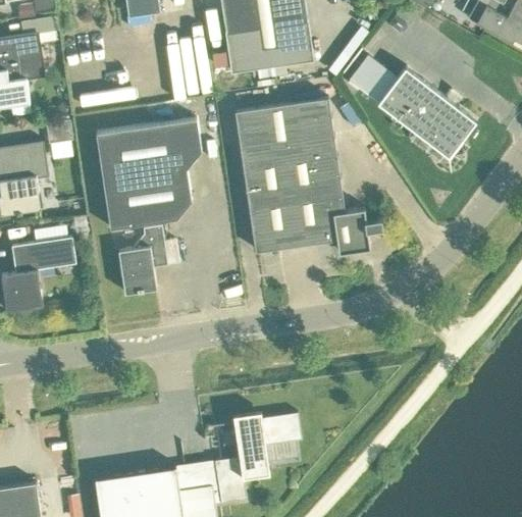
[(0,0),(0,4),(31,0),(33,0),(35,16),(56,13),(53,0),(0,0)]
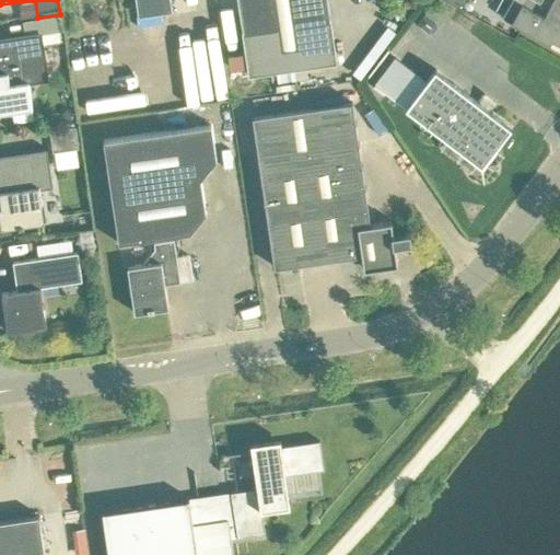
[(135,0),(138,20),(172,15),(170,0),(135,0)]
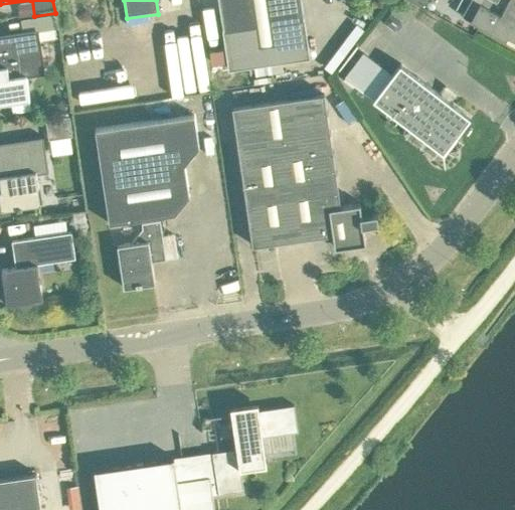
[(216,0),(228,72),(309,61),(300,0),(216,0)]
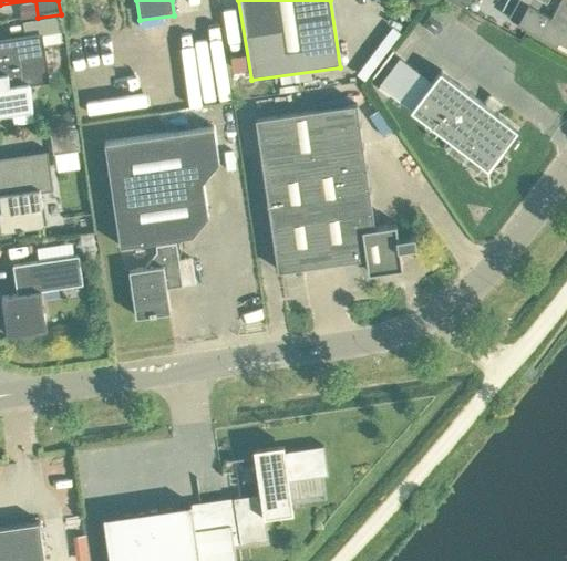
[(548,0),(546,6),(536,0),(518,0),(507,22),(555,49),(558,44),(566,50),(566,4),(558,0),(548,0)]
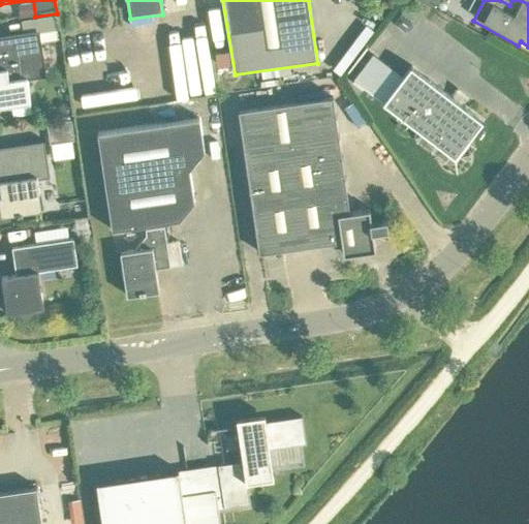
[(18,9),(20,22),(35,20),(33,6),(18,9)]
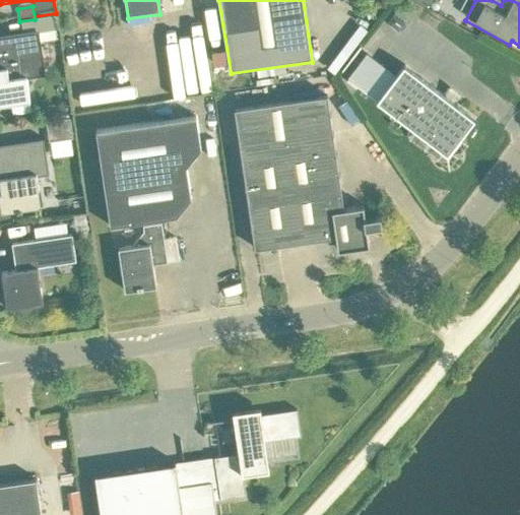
[(153,15),(134,18),(136,27),(154,25),(153,15)]
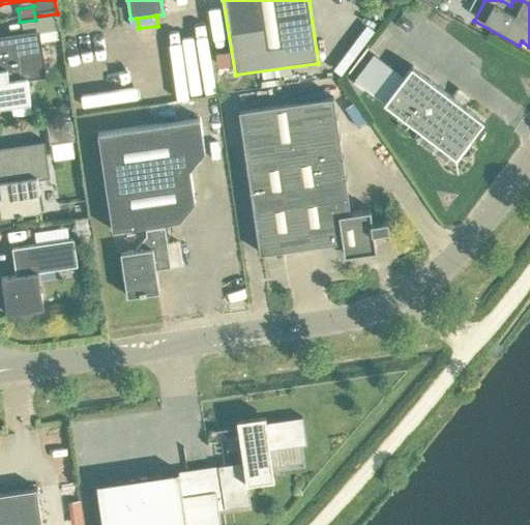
[(59,34),(56,20),(21,25),(23,36),(38,34),(39,36),(45,36),(59,34)]
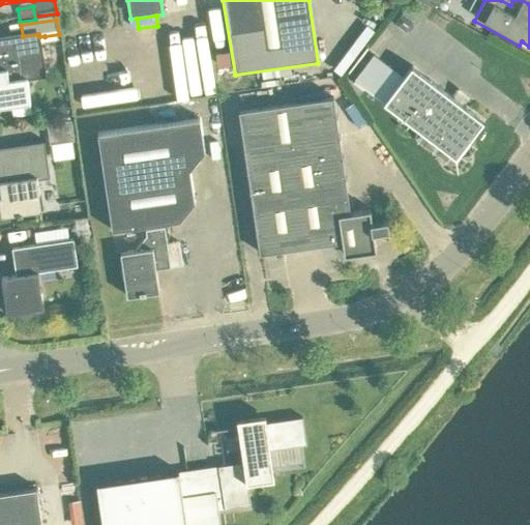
[(396,30),(404,36),(410,35),(413,32),(413,26),(405,20),(400,20),(396,24),(396,30)]
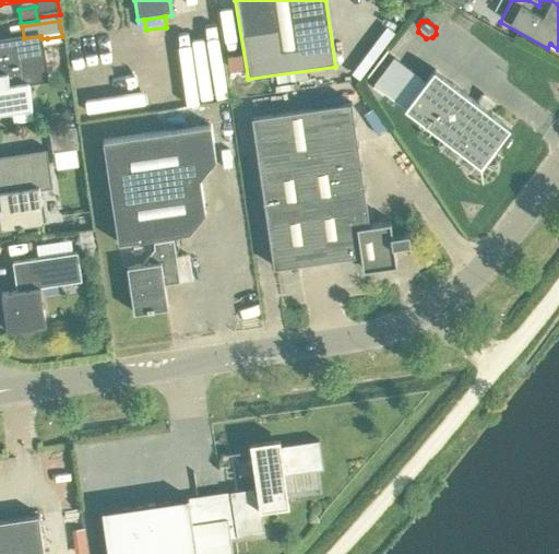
[(201,102),(230,98),(223,38),(194,42),(201,102)]
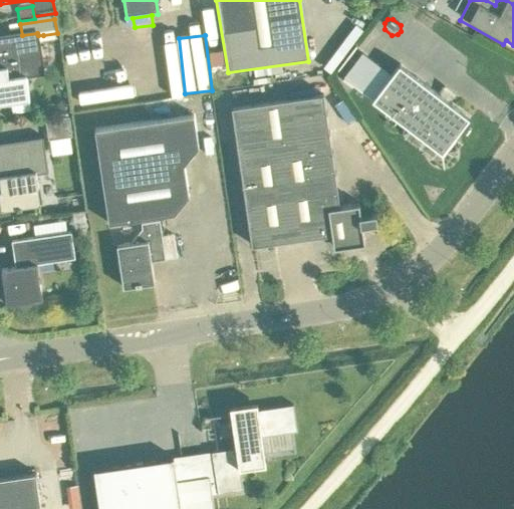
[(0,107),(29,103),(25,78),(23,78),(21,68),(38,66),(35,41),(0,46),(0,107)]
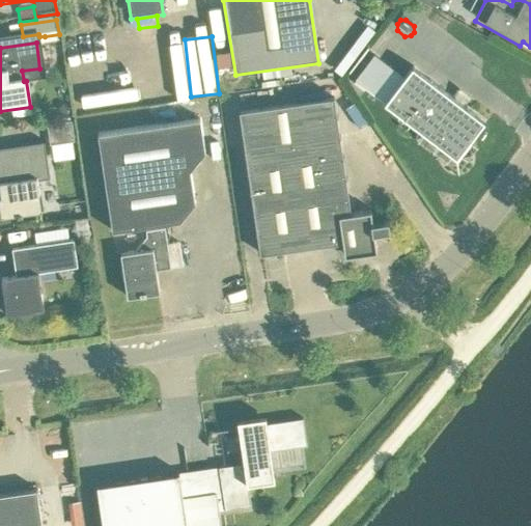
[(354,84),(384,107),(456,162),(484,126),(412,70),(403,80),(368,53),(350,78),(356,82),(354,84)]
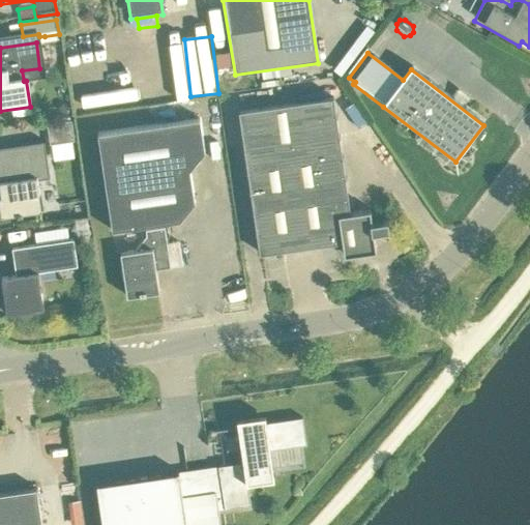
[(83,78),(85,90),(141,83),(139,71),(83,78)]
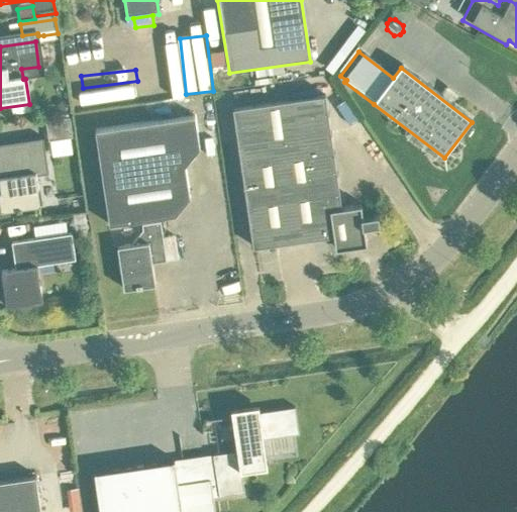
[(333,238),(335,251),(367,247),(364,230),(379,227),(378,217),(363,220),(360,207),(341,210),(325,98),(232,111),(252,250),(333,238)]
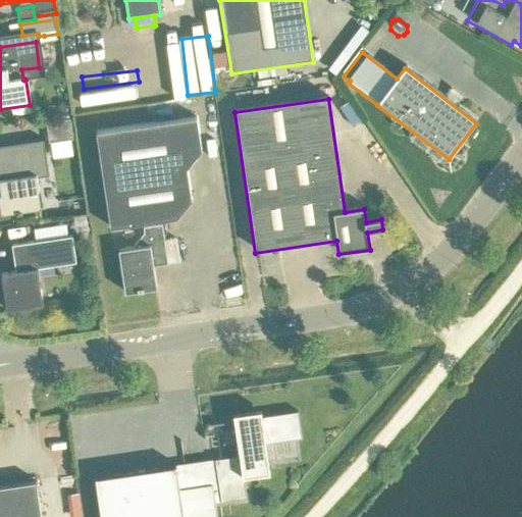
[(65,118),(70,110),(62,105),(57,113),(65,118)]
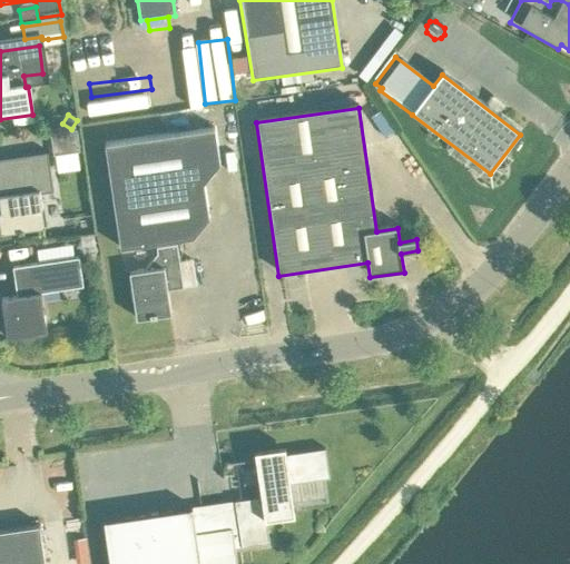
[(105,148),(120,251),(193,241),(208,221),(204,187),(219,167),(214,131),(105,148)]
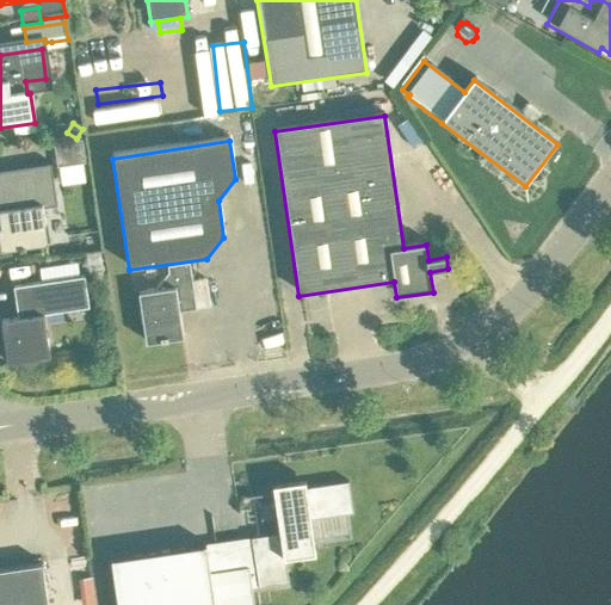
[(81,143),(54,147),(57,171),(85,167),(81,143)]
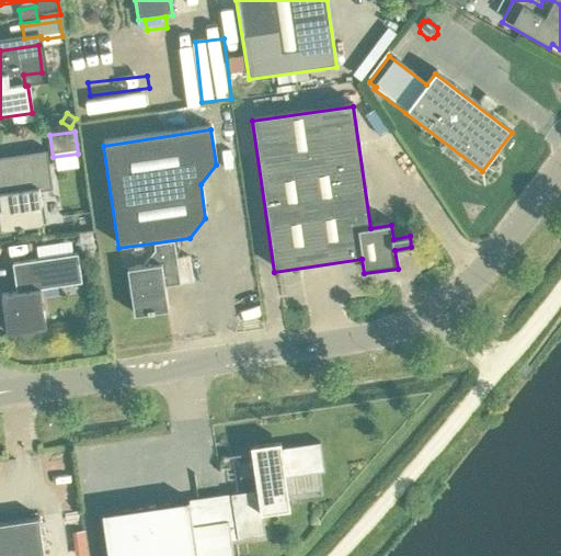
[(39,194),(53,192),(46,154),(0,160),(0,229),(1,234),(19,230),(19,233),(24,231),(23,230),(44,227),(39,194)]
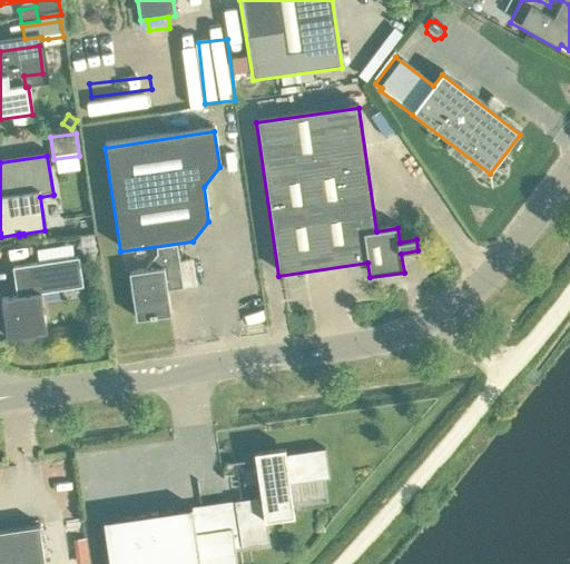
[(131,293),(130,295),(131,304),(134,306),(136,323),(170,317),(166,287),(182,285),(183,292),(196,289),(192,265),(179,266),(176,248),(156,251),(157,257),(145,274),(129,276),(131,293)]
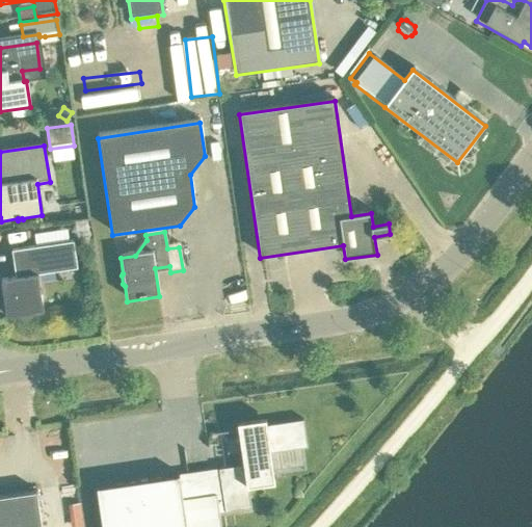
[(16,280),(1,282),(6,319),(44,314),(38,277),(77,270),(73,243),(11,253),(16,280)]
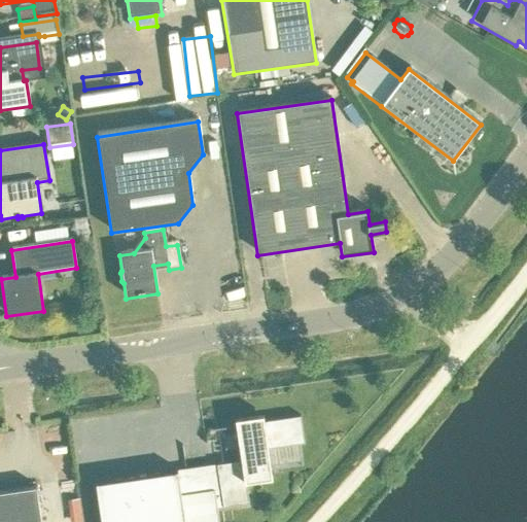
[(218,521),(217,511),(248,506),(245,484),(272,480),(268,451),(304,446),(300,418),(264,424),(262,417),(235,421),(242,463),(216,467),(220,492),(181,497),(177,473),(96,485),(101,521),(218,521)]
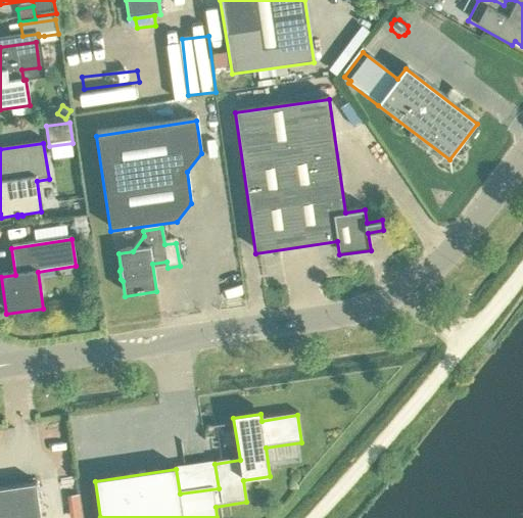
[(40,517),(36,485),(0,489),(0,517),(40,517)]
